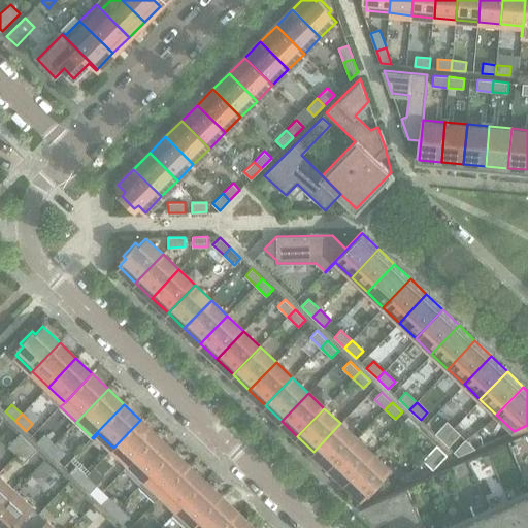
[(420,428),(408,417),(401,424),(414,435),(420,428)]
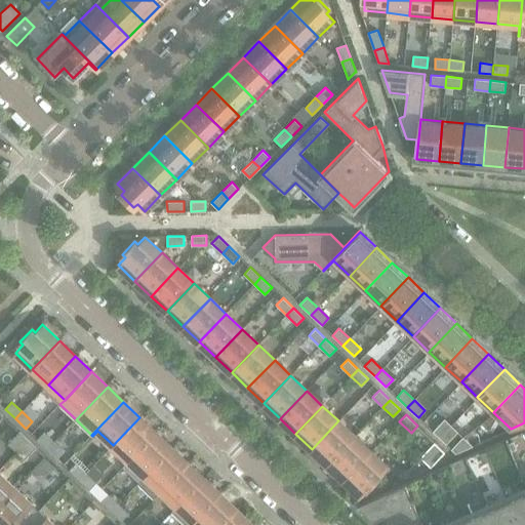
[(129,460),(156,433),(139,417),(113,445),(129,460)]
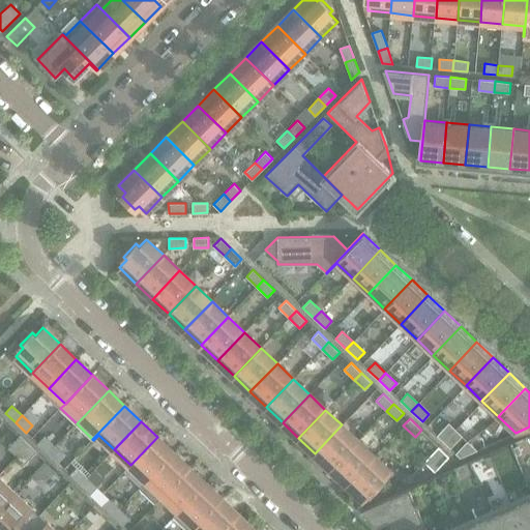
[(443,442),(455,430),(448,423),(437,436),(443,442)]
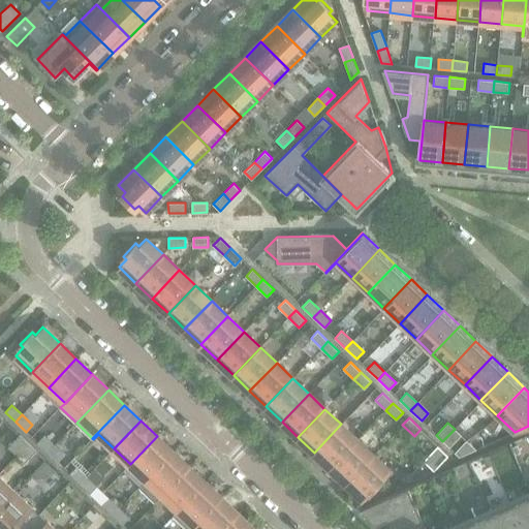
[(331,468),(358,439),(341,424),(314,453),(331,468)]
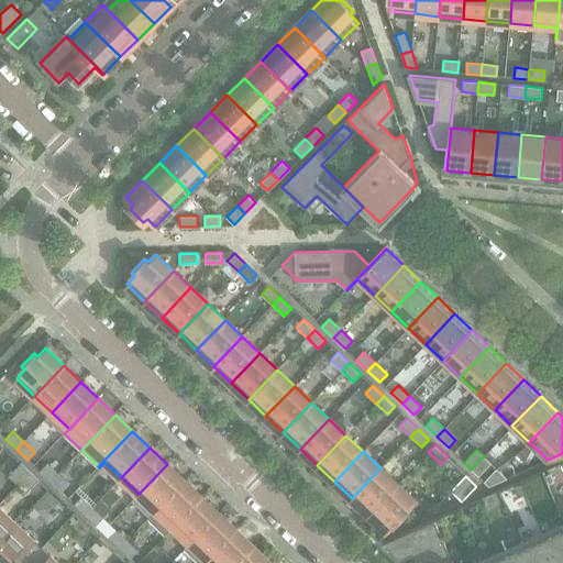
[(478,476),(490,463),(484,456),(471,470),(478,476)]
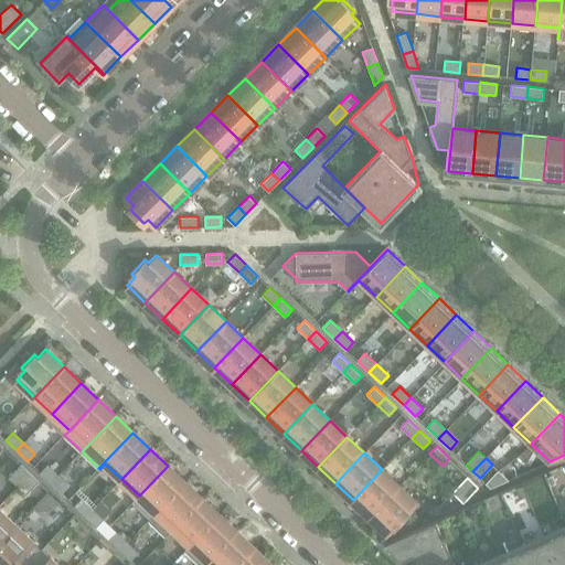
[(436,520),(384,543),(401,560),(414,554),(417,564),(564,564),(564,462),(545,472),(523,481),(501,491),(480,501),(457,511),(445,516),(438,519),(436,520)]
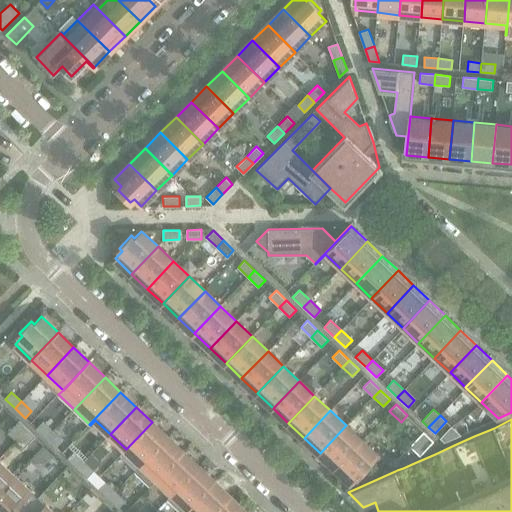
[(15,440),(27,429),(19,421),(7,433),(15,440)]
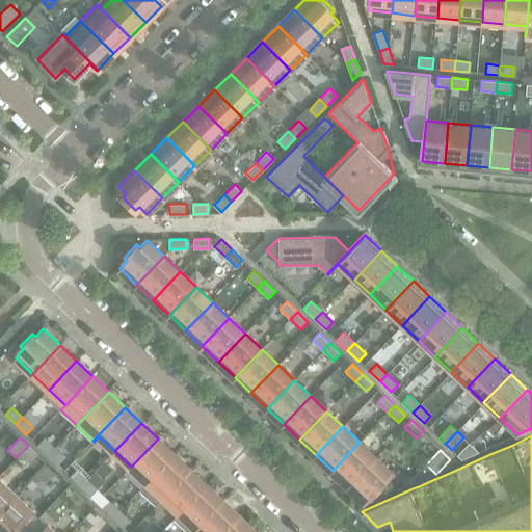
[(54,448),(44,439),(37,446),(48,455),(54,448)]
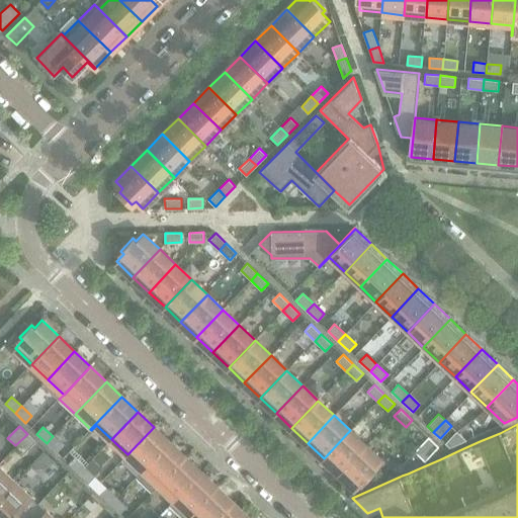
[(138,475),(169,442),(154,427),(127,454),(122,459),(138,475)]
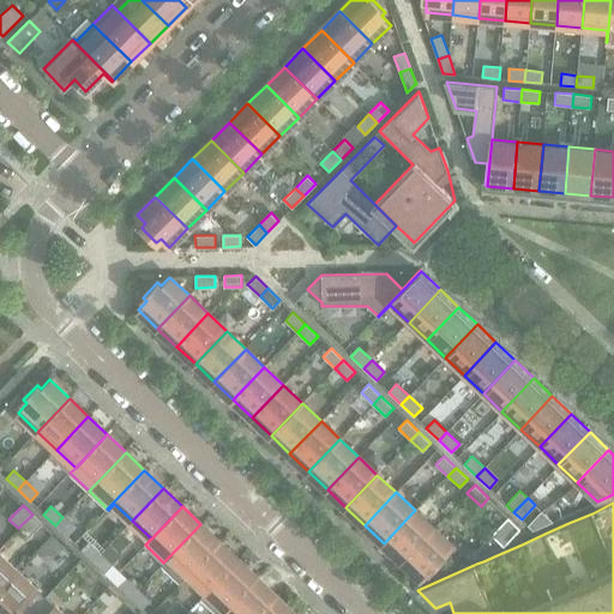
[(402,561),(433,528),(415,510),(384,543),(402,561)]
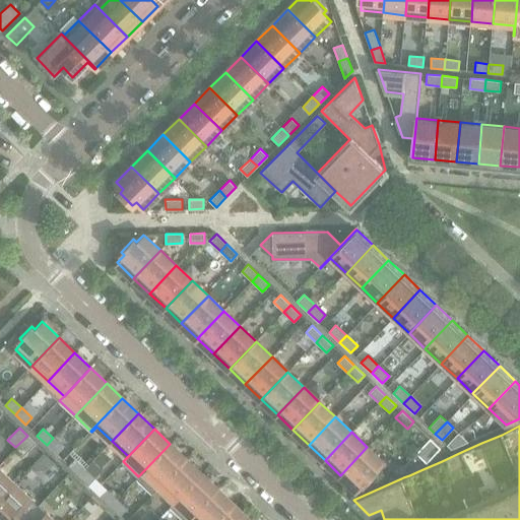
[(451,449),(462,436),(458,433),(447,445),(451,449)]
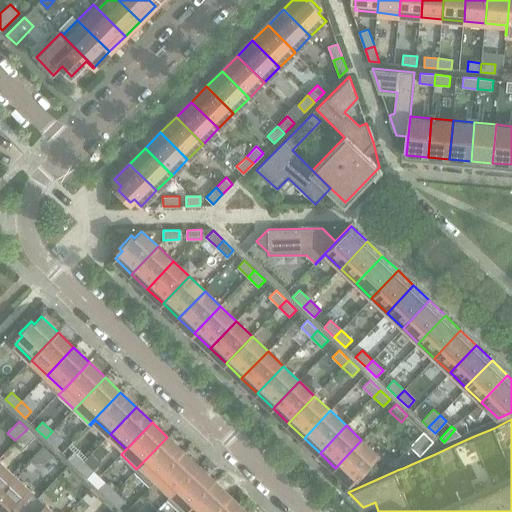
[(24,448),(35,436),(27,429),(15,440),(24,448)]
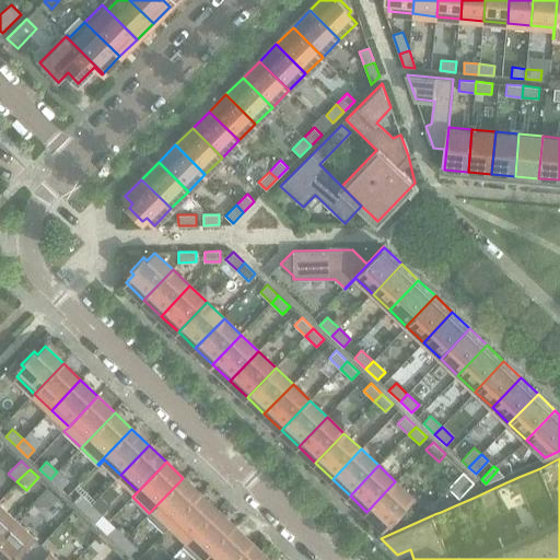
[(68,482),(57,471),(50,479),(61,489),(68,482)]
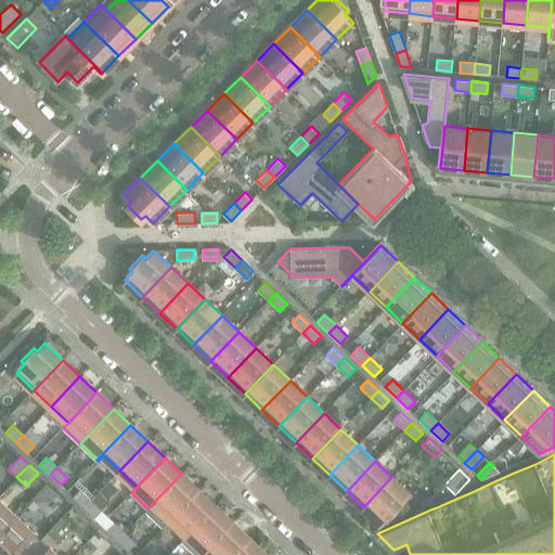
[(455,494),(470,478),(459,467),(443,483),(455,494)]
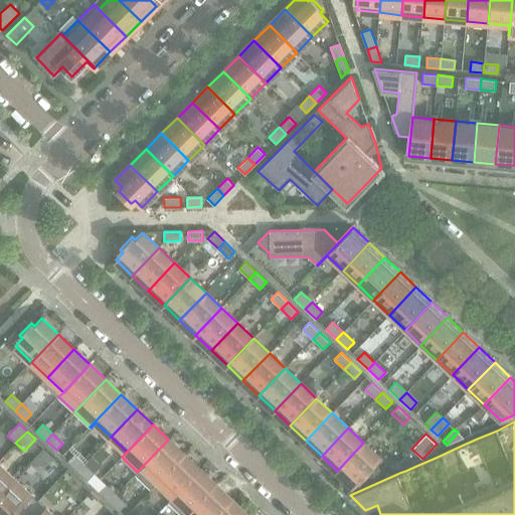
[(158,482),(184,455),(168,440),(137,472),(138,473),(143,468),(158,482)]
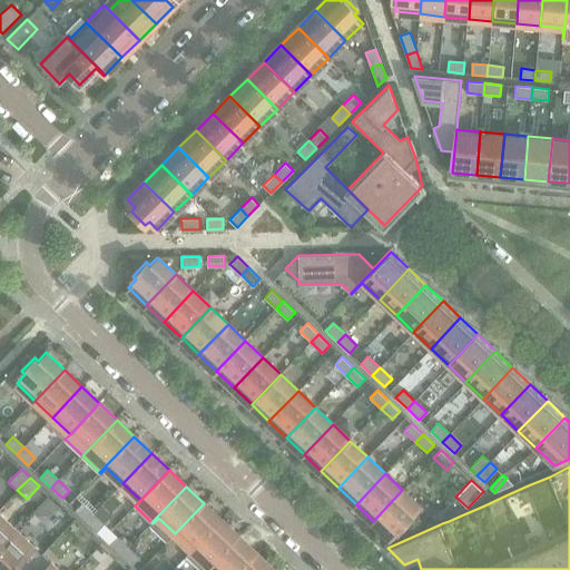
[(392,538),(421,508),(402,490),(373,521),(392,538)]
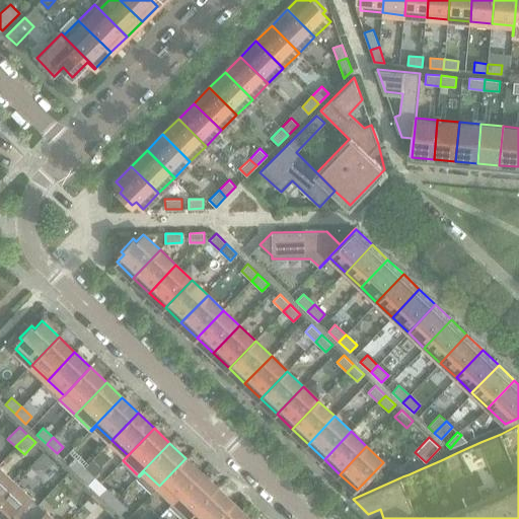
[(85,467),(75,458),(68,465),(78,474),(85,467)]
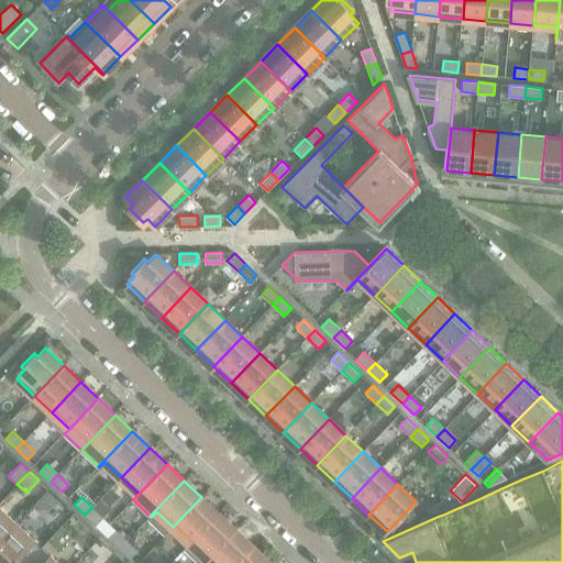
[(189,543),(219,512),(201,497),(173,527),(189,543)]
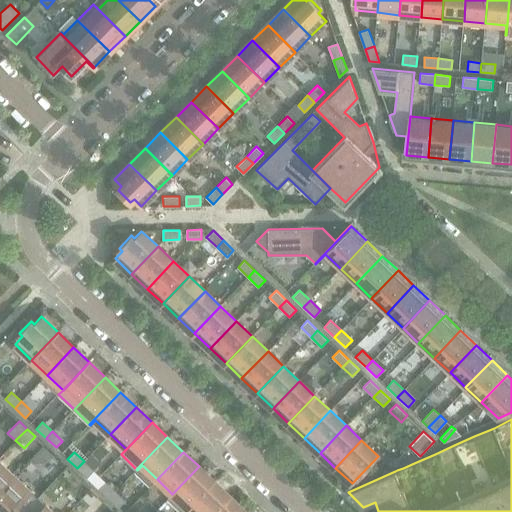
[(94,471),(84,461),(77,468),(87,478),(94,471)]
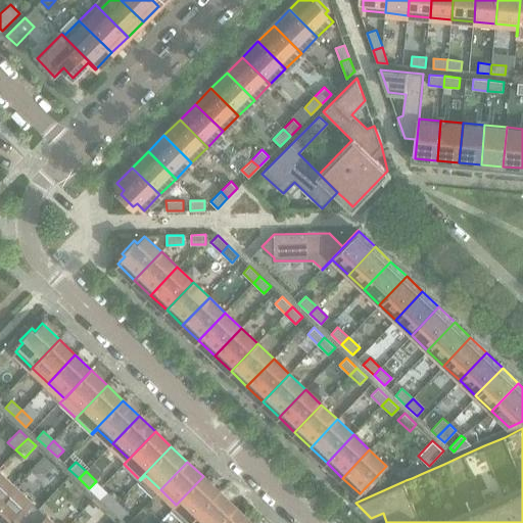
[(0,501),(14,486),(0,472),(0,501)]
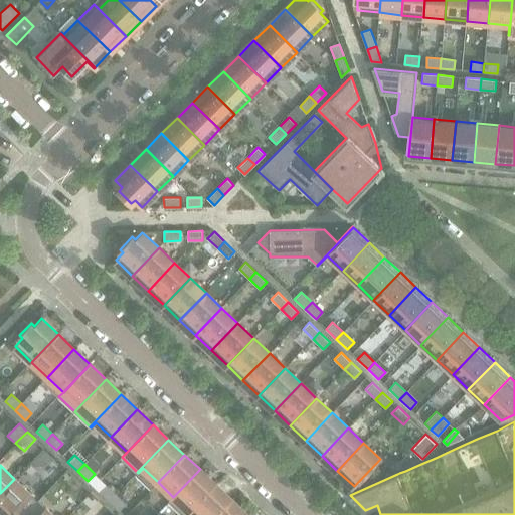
[(182,514),(186,514),(215,484),(200,469),(173,497),(168,502),(182,514)]
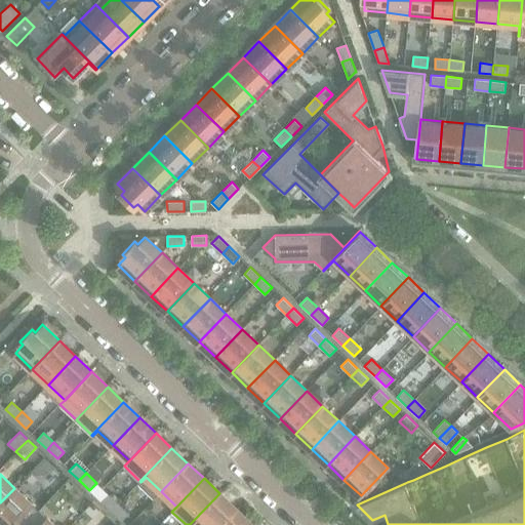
[(25,524),(38,511),(14,488),(0,502),(0,524),(25,524)]
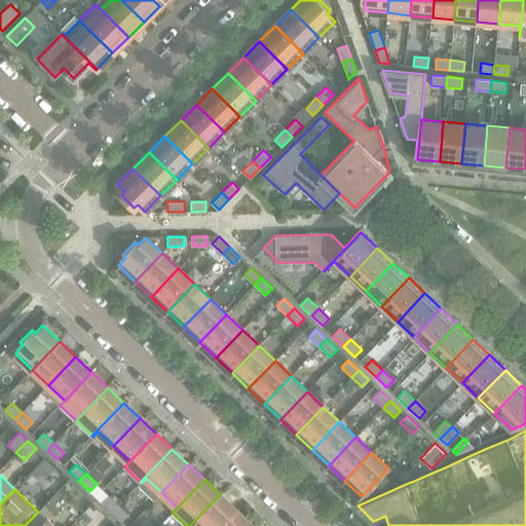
[(221,525),(236,510),(220,494),(190,525),(221,525)]
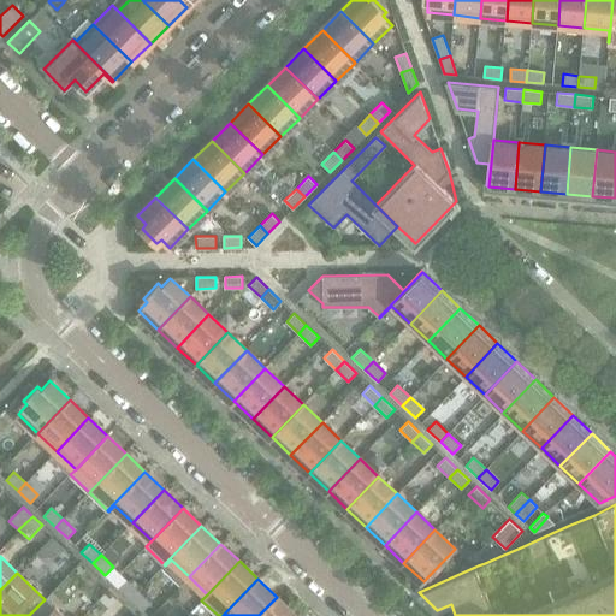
[(138,591),(126,580),(119,588),(131,599),(138,591)]
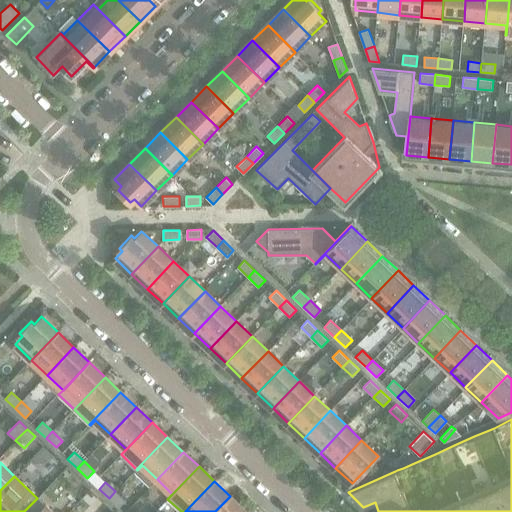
[(90,508),(99,498),(90,489),(81,500),(90,508)]
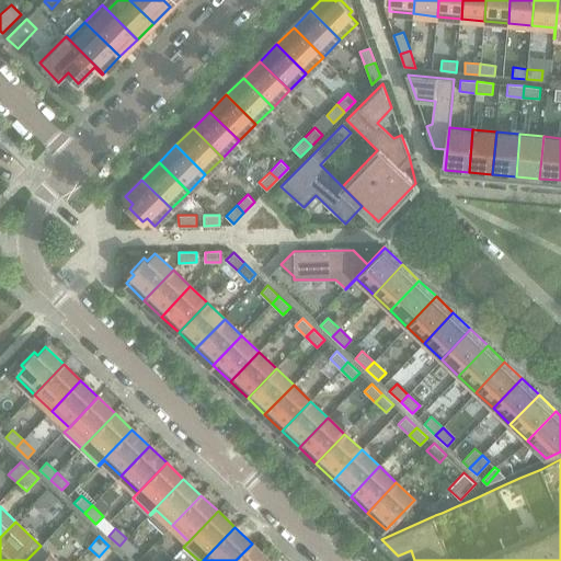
[(137,548),(126,538),(119,546),(130,556),(137,548)]
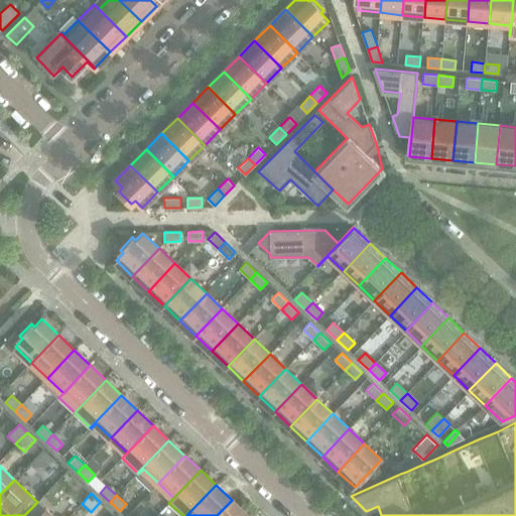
[(248,515),(232,500),(217,515),(248,515)]
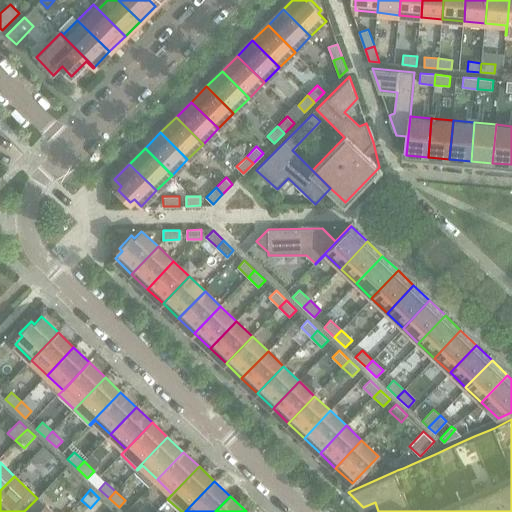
[(52,511),(37,498),(24,511),(52,511)]
